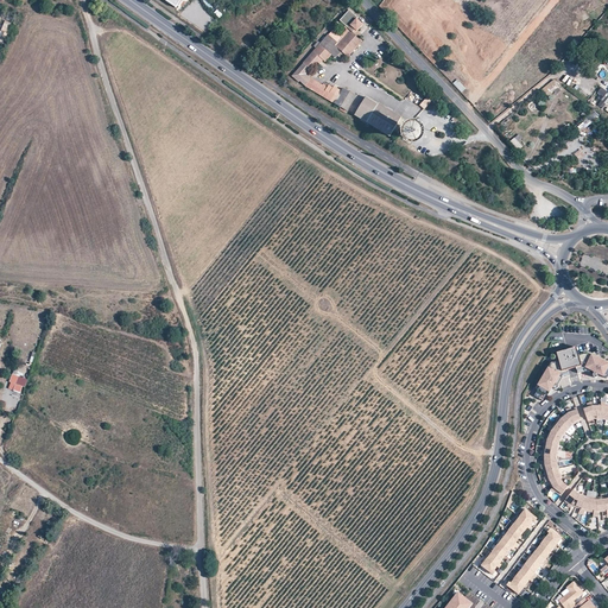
[(320,57),(323,61),(324,62),(330,55),(333,51),(334,52),(337,55),(341,51),(347,57),(361,40),(358,38),(361,35),(359,32),(362,27),(362,25),(359,21),(360,20),(350,12),(341,23),(350,31),(339,44),(328,36),(320,44),(318,43),(315,46),(316,49),(303,63),(291,76),(298,82),(299,82),(305,87),(330,101),(335,105),(347,112),(356,96),(344,88),(342,92),(337,89),(334,87),(333,88),(328,86),(327,87),(323,84),(322,86),(310,78),(305,74),(310,69),(316,62),(320,57)]
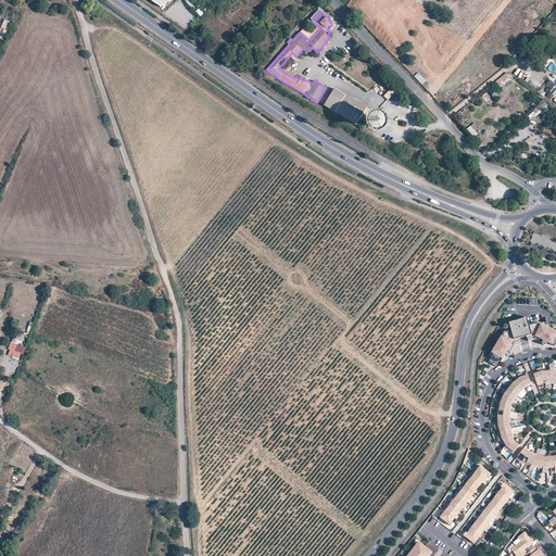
[(7,29),(10,21),(4,19),(1,27),(7,29)]
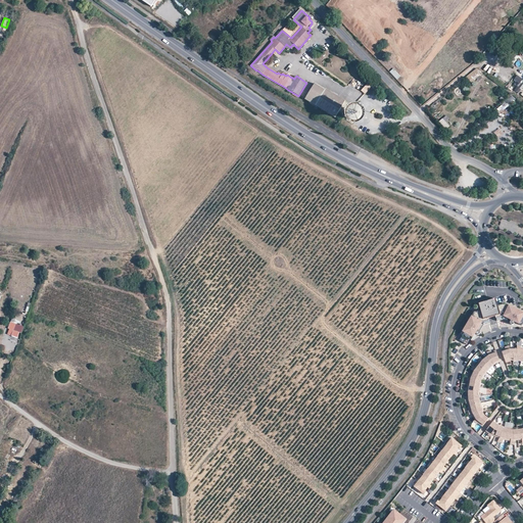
[(477,67),(466,77),(470,82),(481,73),(477,67)]
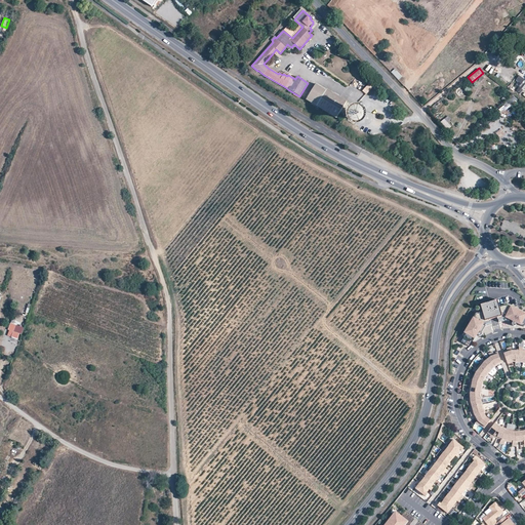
[(399,80),(403,77),(395,69),(391,72),(399,80)]
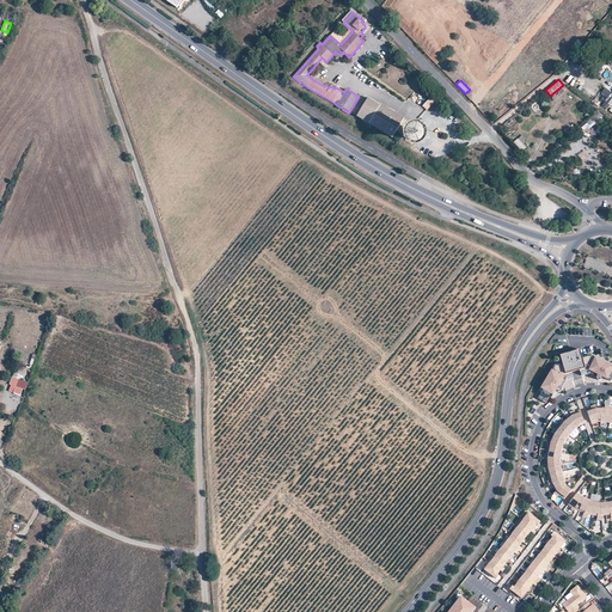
[(603,92),(597,101),(611,111),(611,102),(606,99),(609,96),(603,92)]
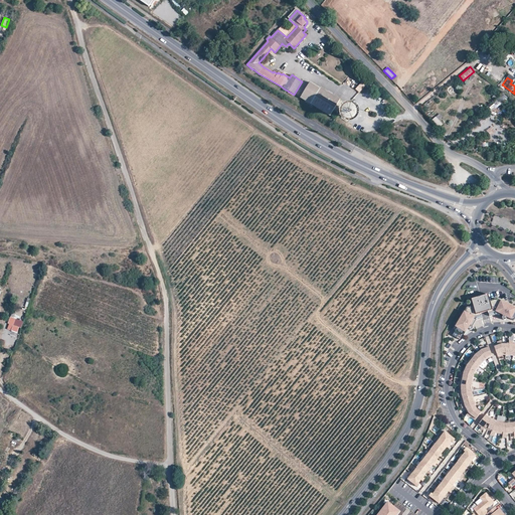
[(355,90),(359,93),(366,86),(361,82),(355,90)]
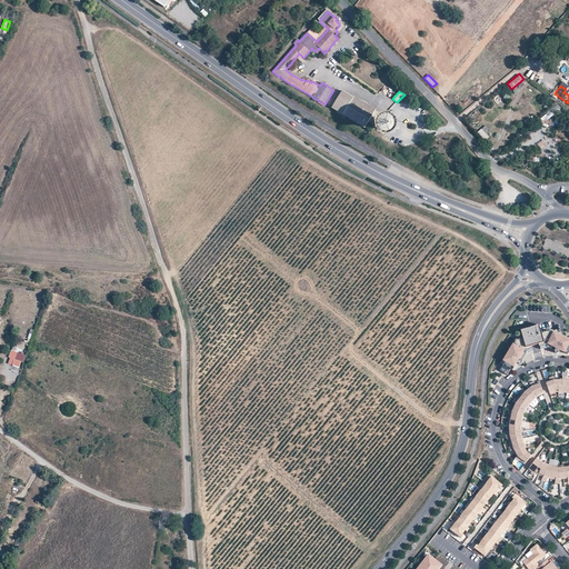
[(345,116),(366,129),(376,112),(356,99),(355,100),(342,92),(332,108),(346,116),(345,116)]
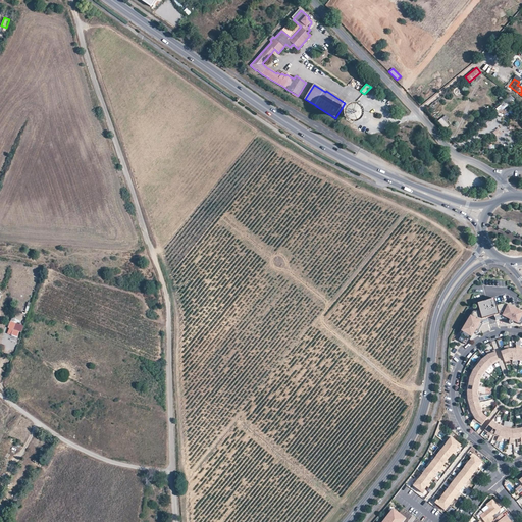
[(445,129),(449,126),(442,118),(438,121),(445,129)]
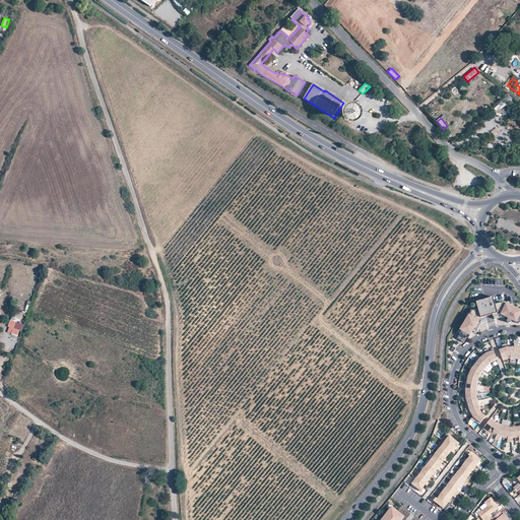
[(483,307),(486,316),(493,314),(491,305),(496,304),(494,297),(476,302),(478,308),(483,307)]
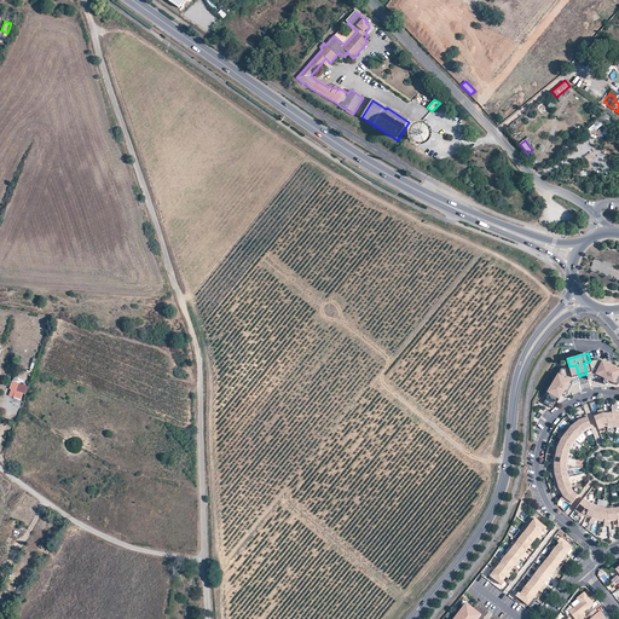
[(590,362),(584,363),(586,374),(589,379),(601,376),(606,379),(605,381),(605,382),(606,383),(607,383),(608,383),(609,380),(618,385),(618,382),(618,369),(597,359),(590,362)]
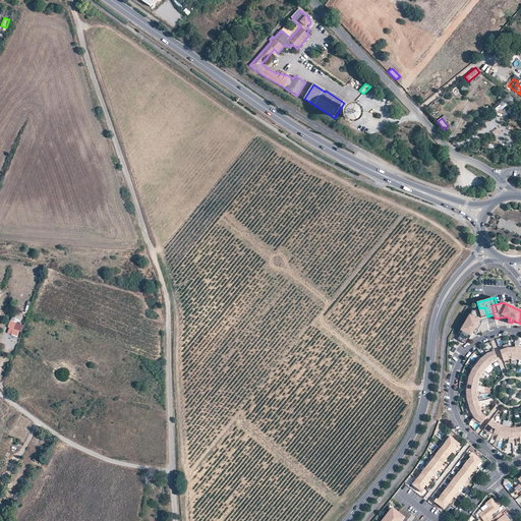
[(462,334),(459,339),(465,343),(468,337),(470,338),(474,332),(476,333),(477,333),(478,332),(478,331),(478,330),(476,328),(478,325),(488,321),(487,316),(484,307),(479,308),(473,310),(460,333),(462,334)]
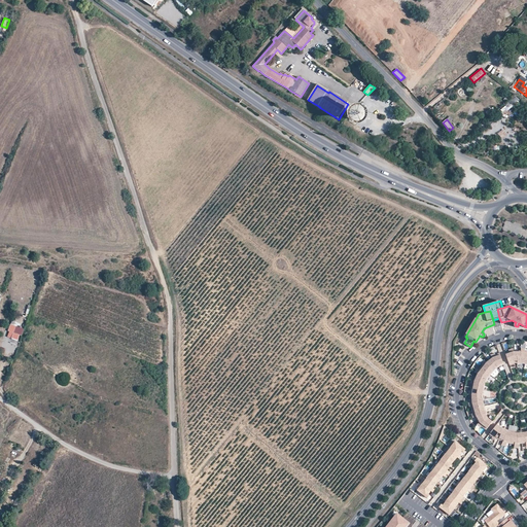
[(10,324),(7,338),(20,341),(23,327),(10,324)]
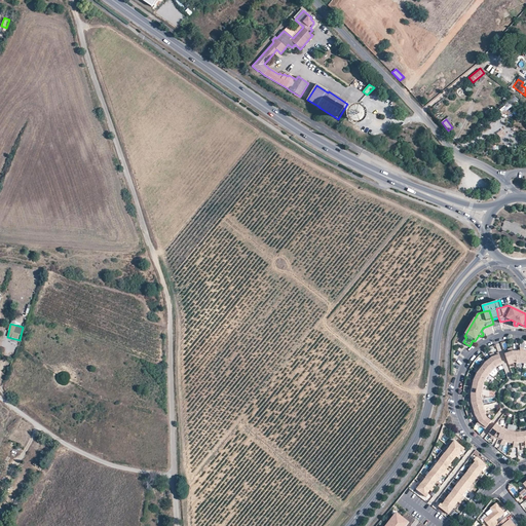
[(509,349),(504,351),(509,363),(513,362),(517,362),(517,349),(513,349),(513,348),(509,349)]
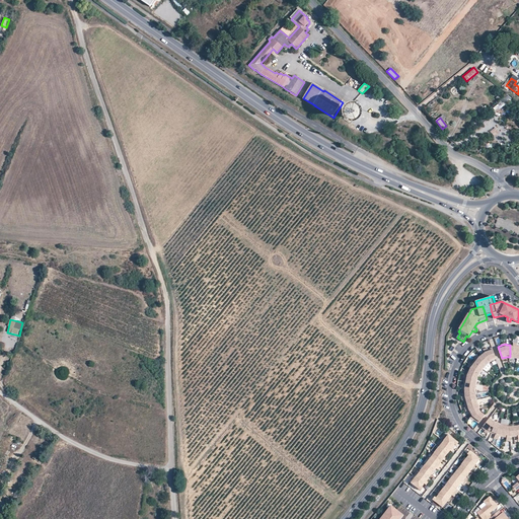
[(518,358),(518,352),(518,345),(517,345),(513,344),(514,345),(510,345),(510,357),(514,357),(518,358)]
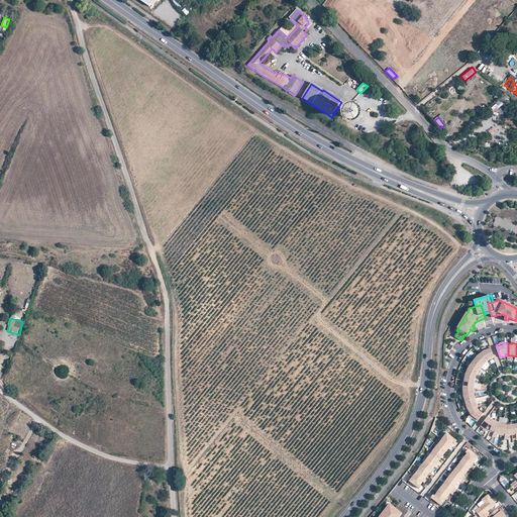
[(490,358),(495,356),(491,345),(487,347),(482,348),(483,349),(480,351),(487,360),(490,358)]
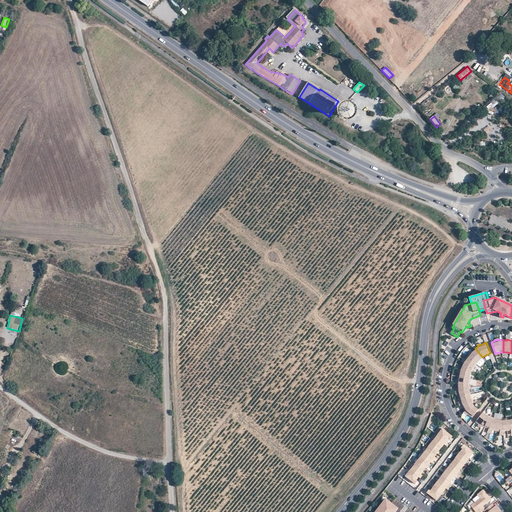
[(467,356),(477,364),(479,361),(483,358),(482,357),(475,348),(472,351),(472,350),(469,353),(467,356)]
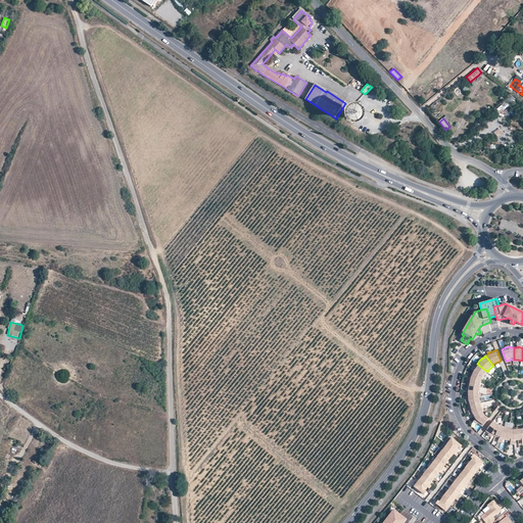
[(484,375),(487,372),(477,364),(475,367),(472,370),(473,370),(472,373),(483,378),(484,375)]
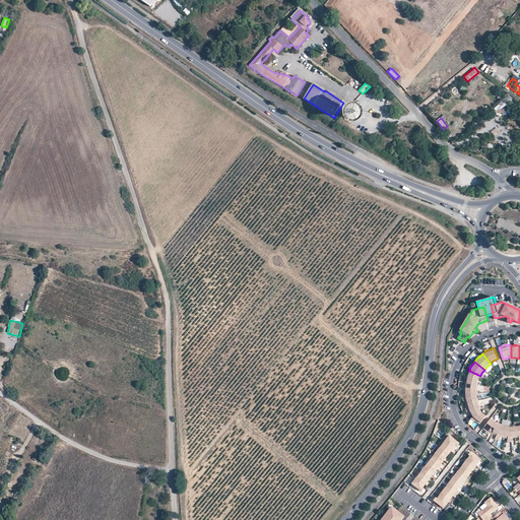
[(465,382),(477,384),(478,380),(480,376),(469,371),(467,375),(466,374),(466,378),(465,382)]
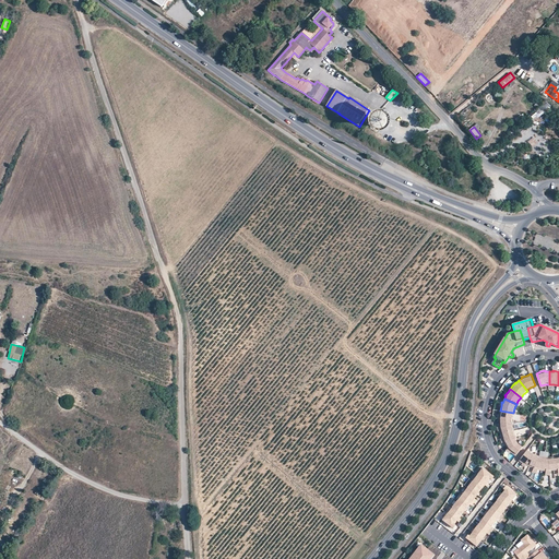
[(513,417),(513,413),(500,411),(499,414),(499,418),(500,418),(500,423),(513,421),(513,417)]
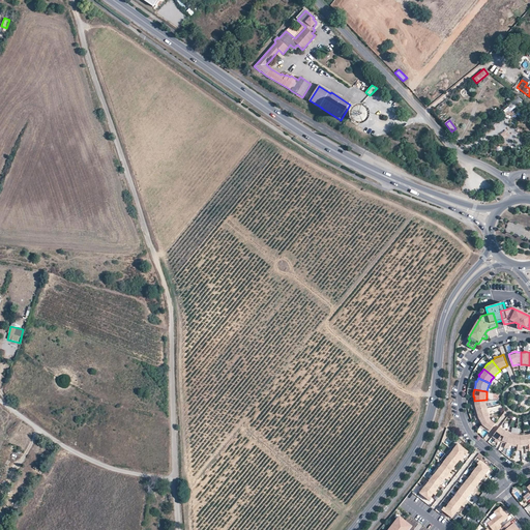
[(474,408),(475,411),(488,408),(487,404),(487,400),(474,401),(474,404),(473,404),(474,408)]
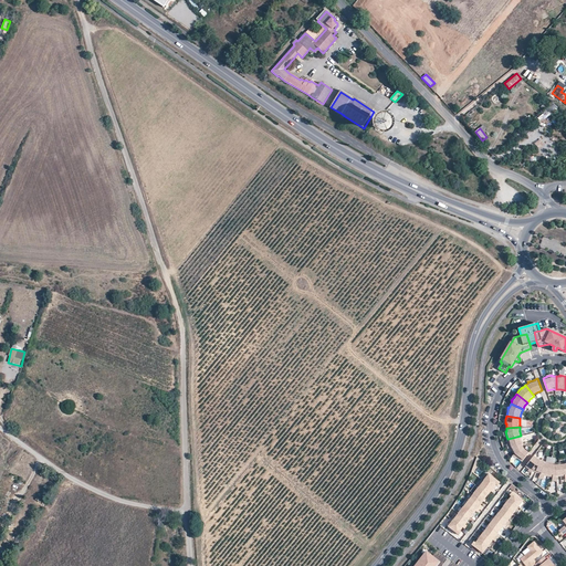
[(521,436),(507,439),(509,443),(510,448),(511,447),(513,450),(523,444),(524,443),(522,440),(521,436)]
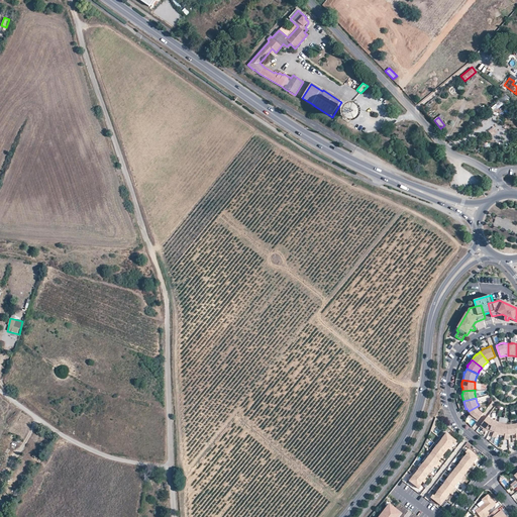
[(478,421),(484,413),(480,410),(478,406),(469,411),(471,414),(470,415),(473,418),(478,421)]
